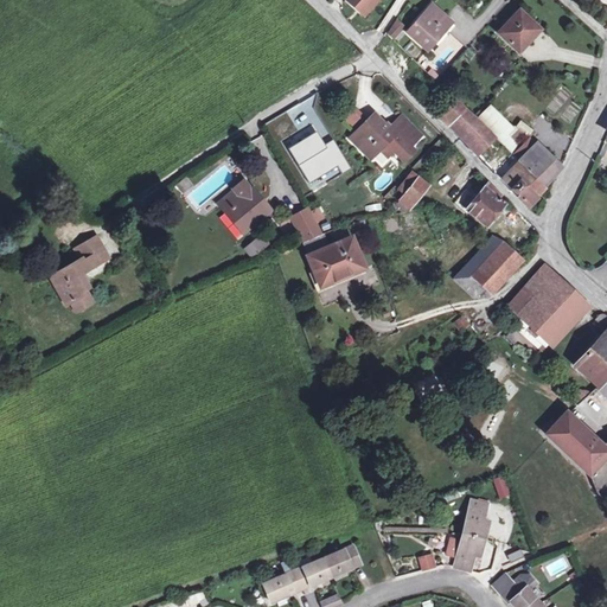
[(376,0),(346,0),(363,14),(376,0)]
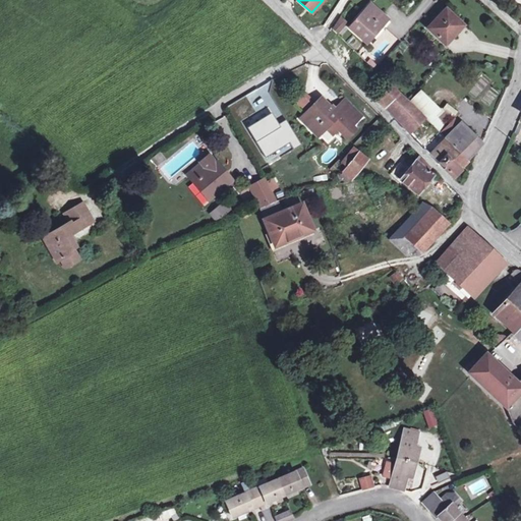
[(378,21),(383,14),(370,4),(350,27),(367,43),(383,25),(378,21)]
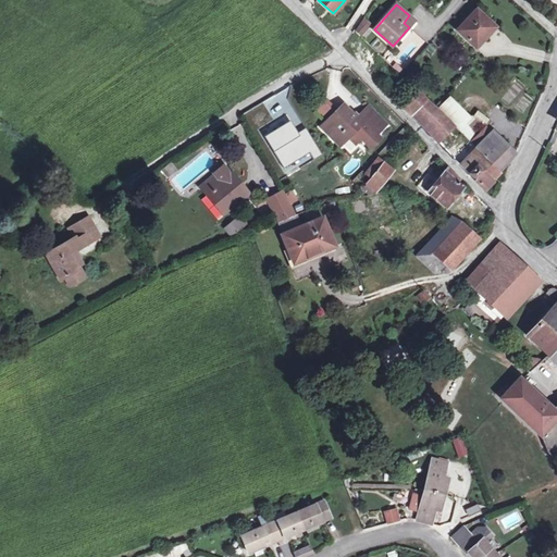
[(477,47),(487,36),(484,33),(492,24),(477,10),(458,31),(477,47)]
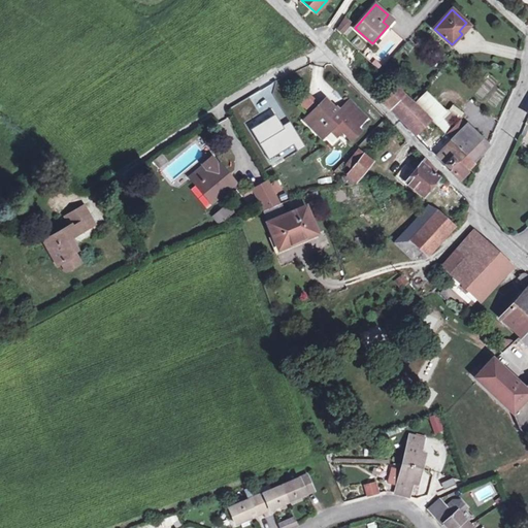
[(393,20),(388,14),(383,22),(388,26),(393,20)]
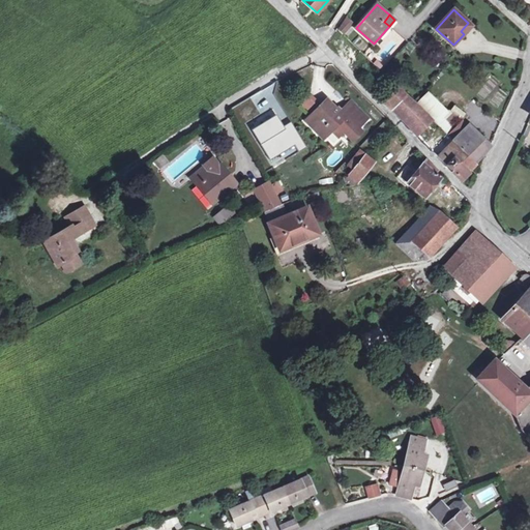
[(335,29),(345,36),(355,24),(346,17),(335,29)]
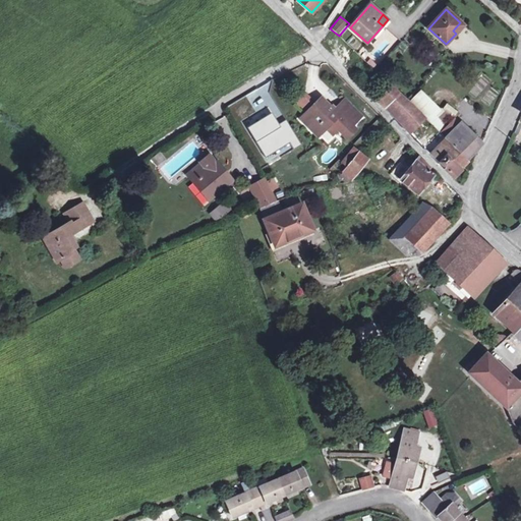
[(453,31),(456,34),(463,25),(460,22),(453,31)]
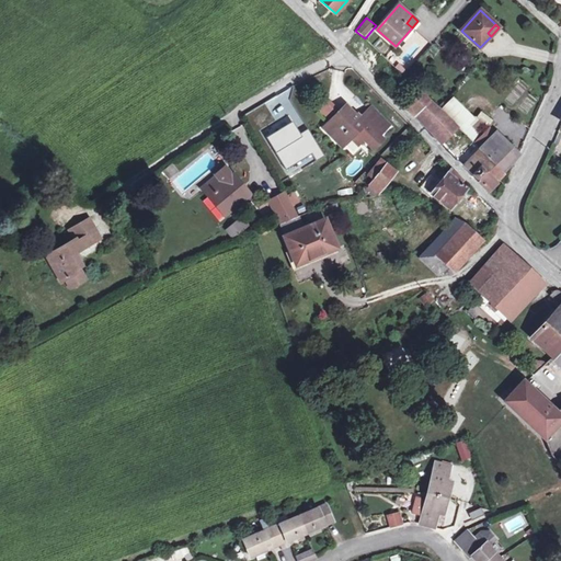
[(415,116),(431,101),(422,92),(408,107),(415,116)]
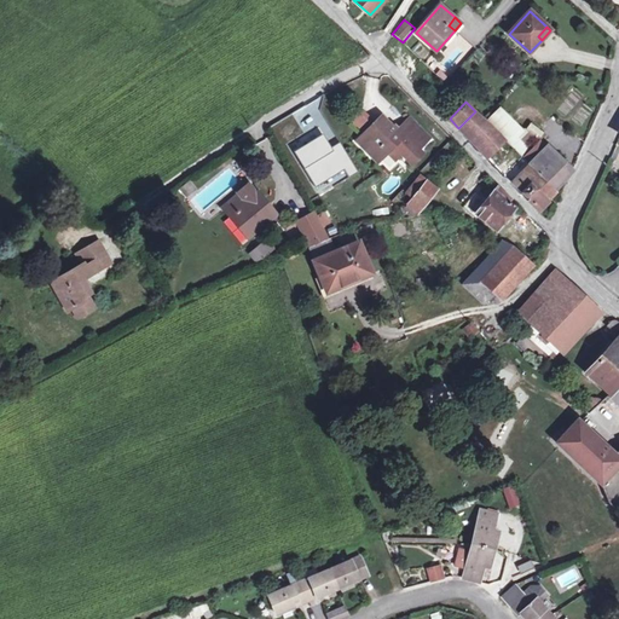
[(475,111),(458,128),(486,156),(504,138),(503,138),(497,131),(475,111)]
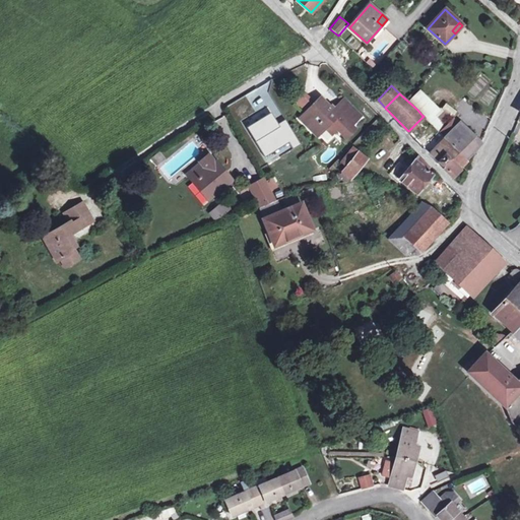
[(307,118),(303,122),(317,135),(325,127),(331,133),(337,128),(346,137),(354,128),(350,125),(360,116),(343,100),(332,110),(320,98),(303,115),(307,118)]
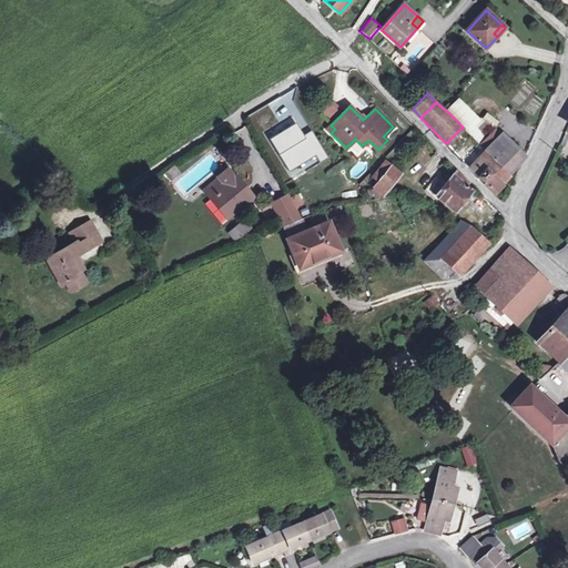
[(456,120),(462,127),(473,114),(467,109),(456,120)]
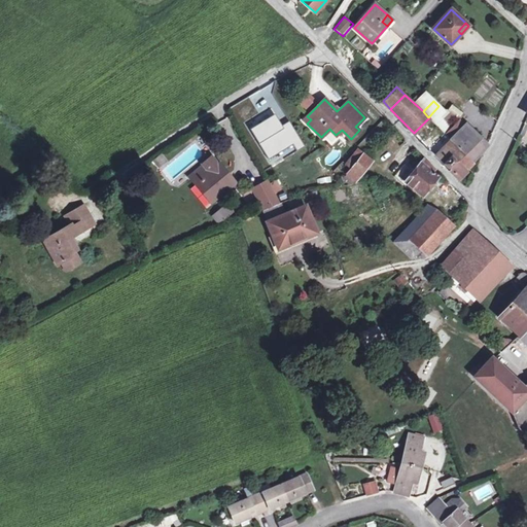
[(438,106),(428,117),(429,117),(435,125),(446,135),(451,140),(457,134),(452,129),(451,129),(438,116),(444,111),(438,106)]
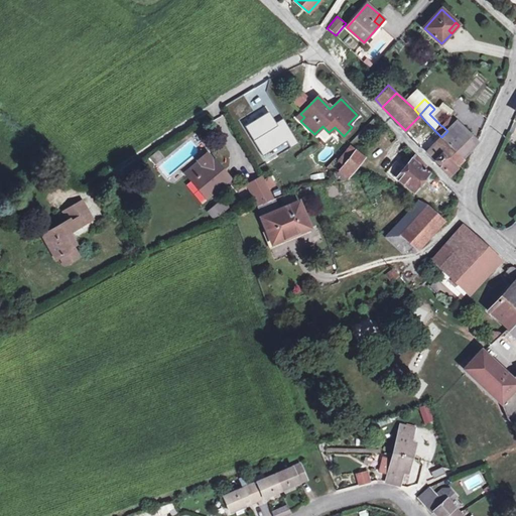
[(442,126),(447,131),(455,123),(449,119),(442,126)]
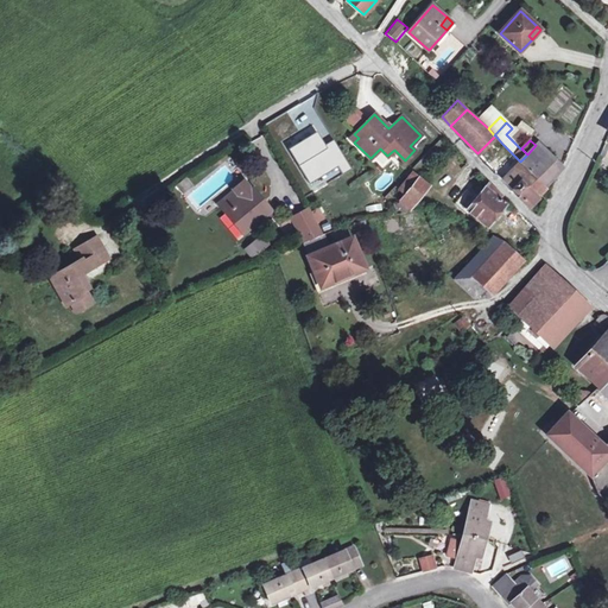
[(520,162),(544,185),(552,177),(561,166),(538,144),(536,145),(527,154),(520,162)]
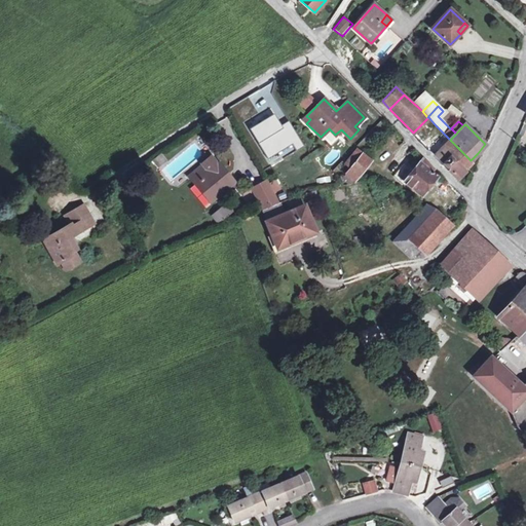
[(280,167),(305,149),(297,138),(272,156),(280,167)]
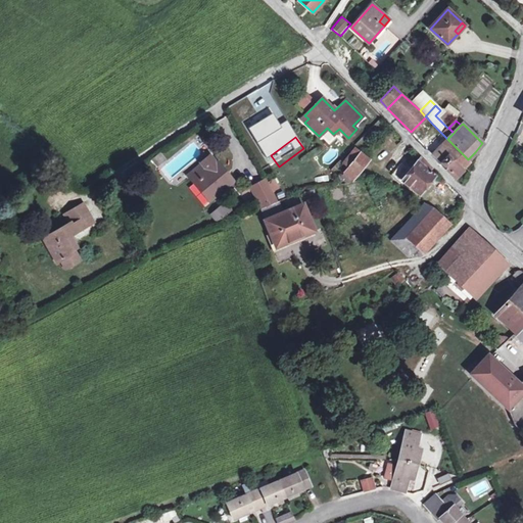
[(461,167),(468,159),(447,139),(432,154),(455,177),(463,169),(461,167)]
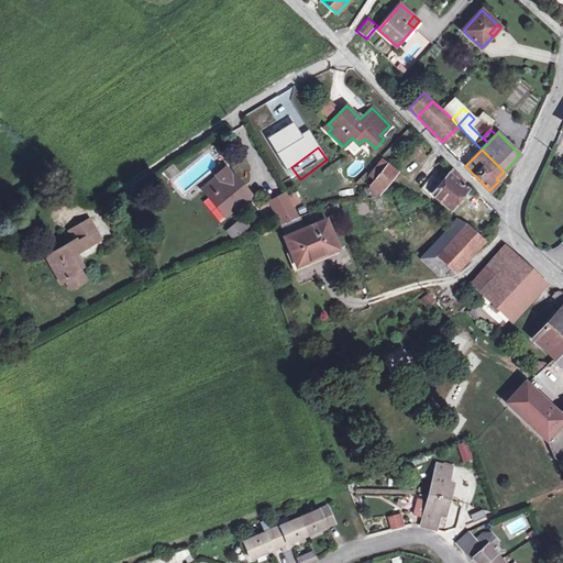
[(375,180),(388,164),(382,158),(368,175),(375,180)]
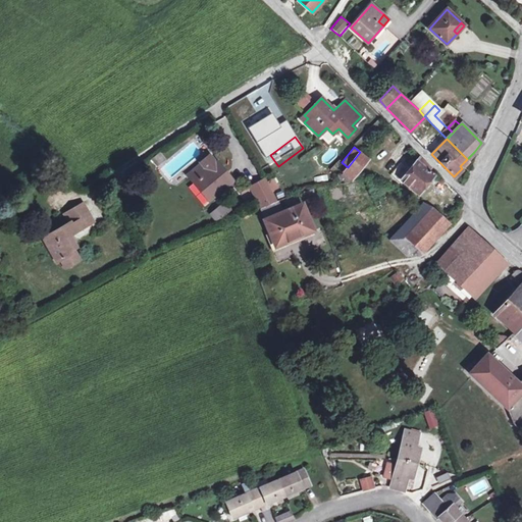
[(360,152),(348,167),(344,172),(352,179),(369,159),(360,152)]
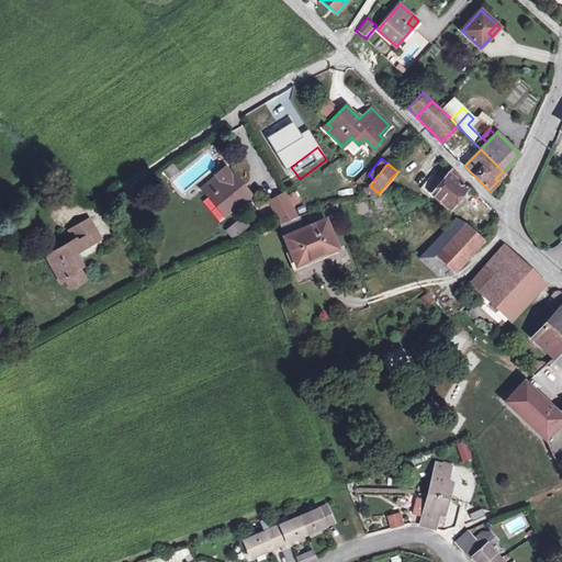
[(171,166),(164,172),(169,179),(177,172),(171,166)]
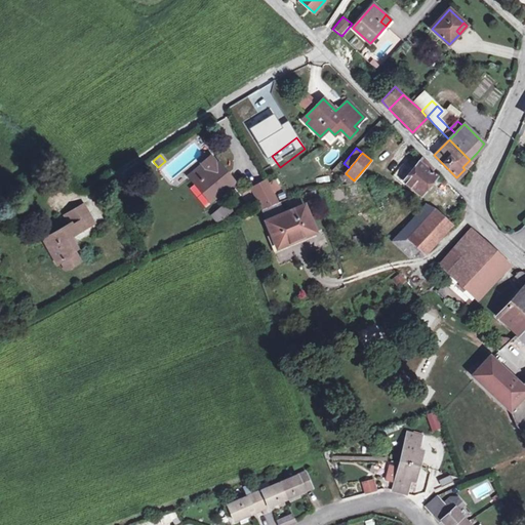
[(212,157),(202,165),(208,172),(218,164),(212,157)]
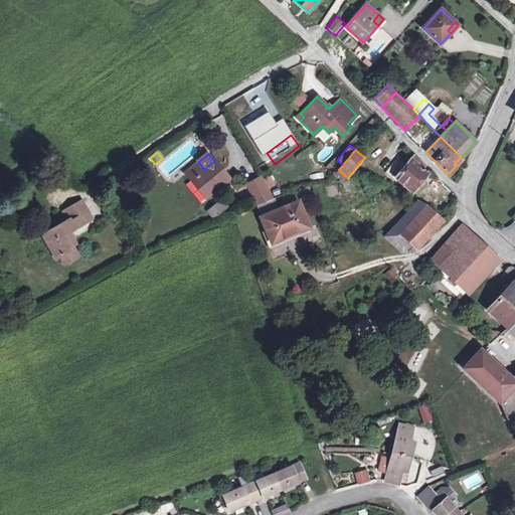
[(410,159),(395,177),(413,192),(428,173),(421,168),(424,165),(414,154),(410,159)]
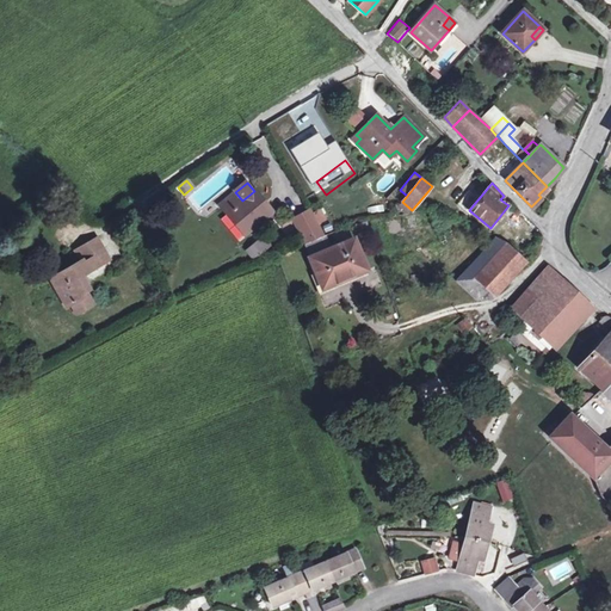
[(232,210),(250,230),(271,214),(272,213),(254,191),(242,201),(235,192),(220,204),(228,214),(232,210)]
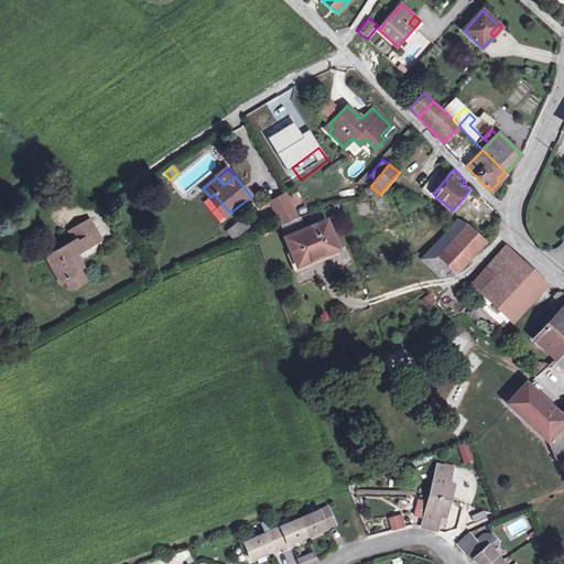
[(283,224),(299,218),(285,192),(270,201),(272,203),(283,224)]
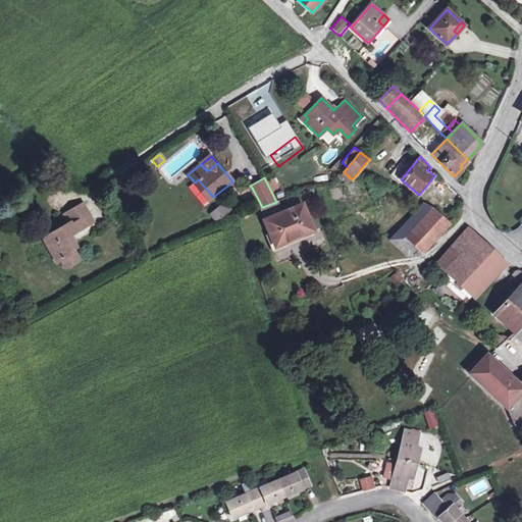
[(209,200),(213,197),(198,179),(195,183),(209,200)]
